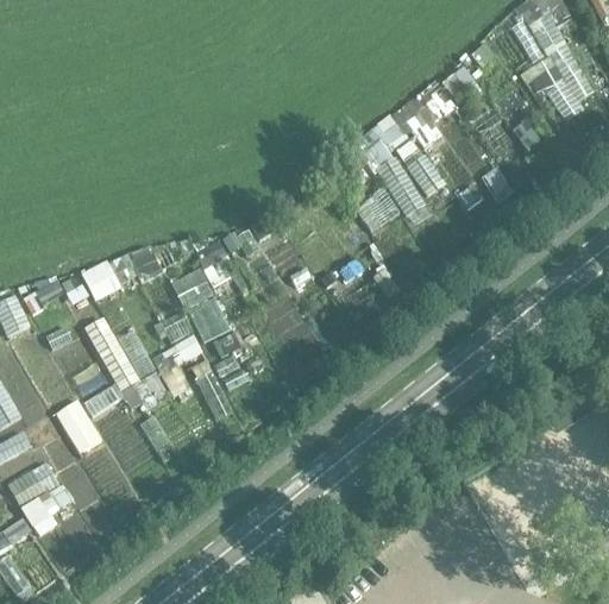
[(590,0),(600,19),(608,14),(601,0),(590,0)]
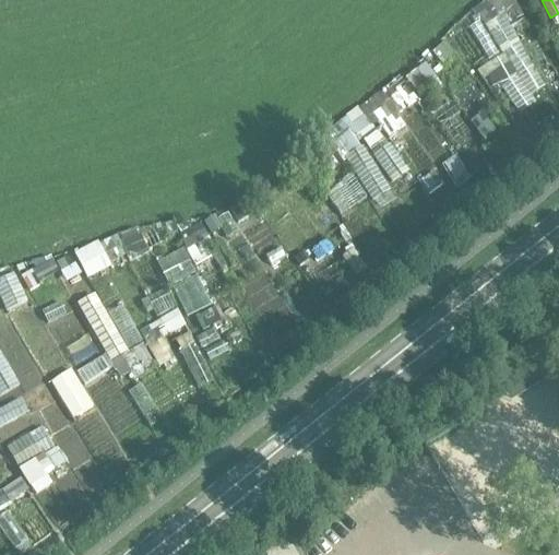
[(480,20),(470,26),(488,57),(499,50),(480,20)]
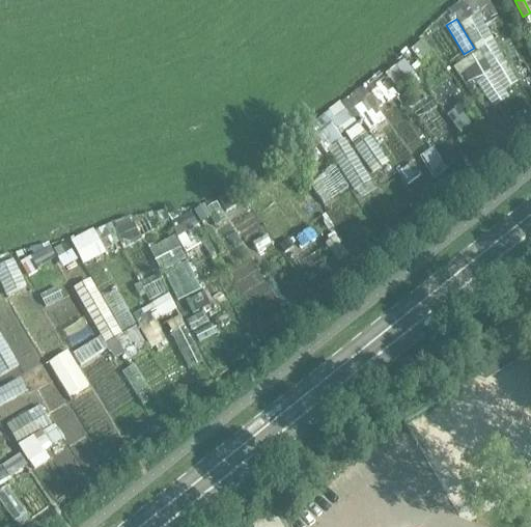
[(420,37),(410,49),(421,59),(431,49),(420,37)]
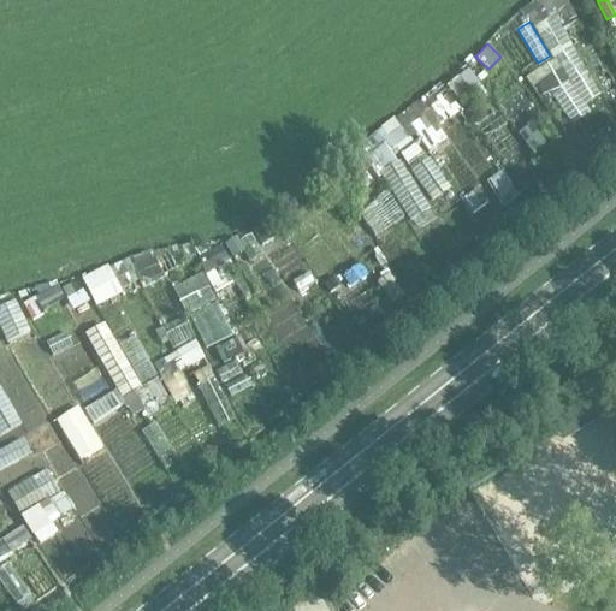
[(556,55),(532,70),(548,95),(572,81),(556,55)]
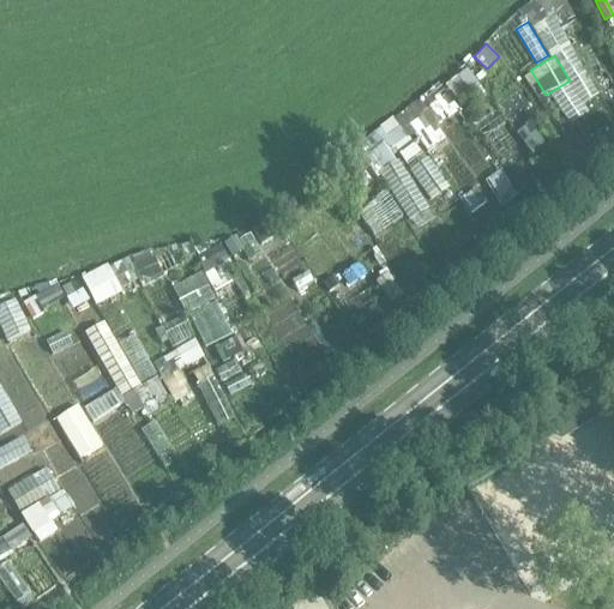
[(467,67),(446,84),(461,103),(481,86),(467,67)]
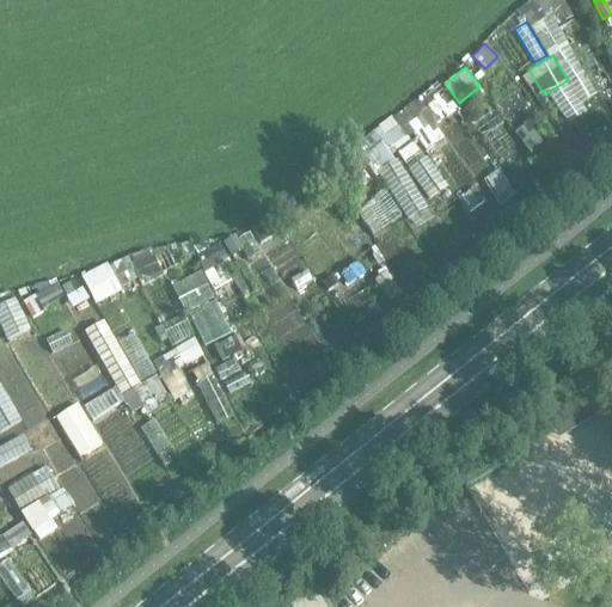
[(416,97),(398,111),(411,130),(426,148),(444,135),(416,97)]
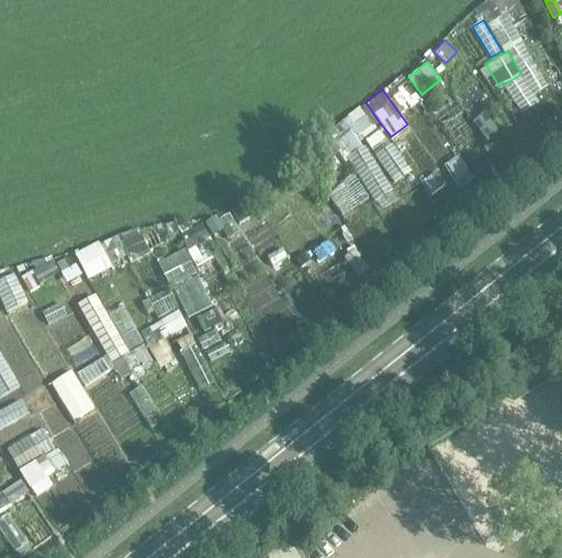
[(366,102),(327,131),(347,156),(363,145),(359,141),(363,137),(371,146),(384,136),(373,123),(378,120),(366,102)]
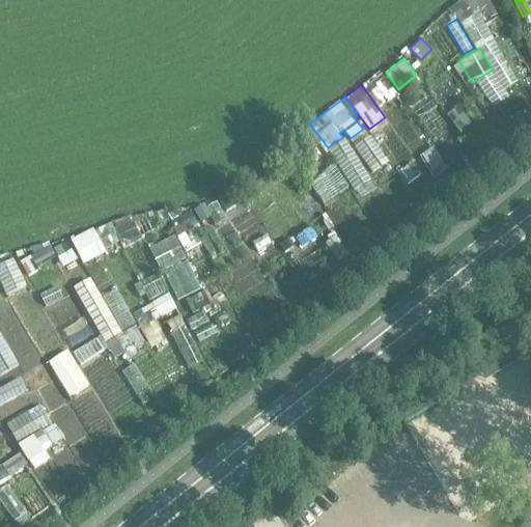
[(457,105),(447,113),(459,130),(470,122),(457,105)]
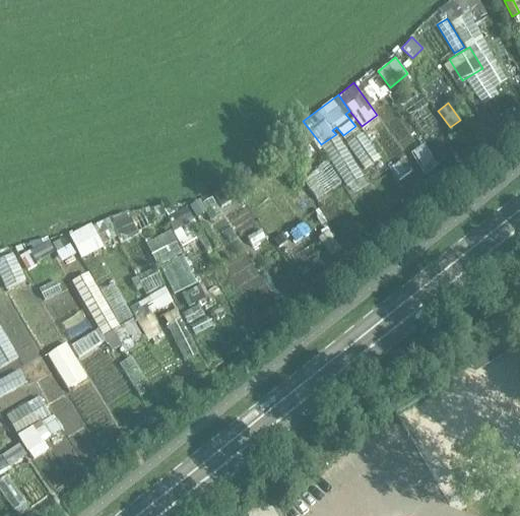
[(224,188),(214,194),(221,206),(232,199),(224,188)]
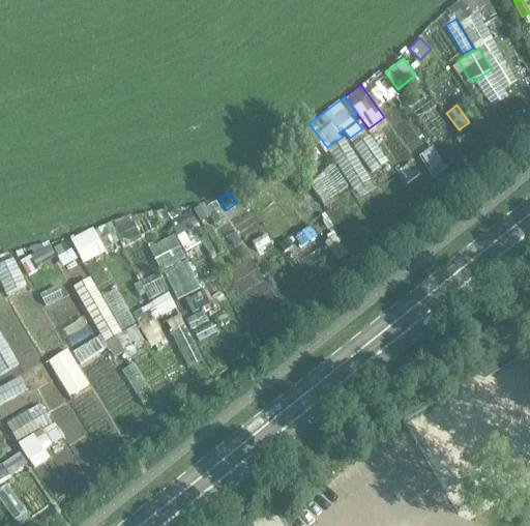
[(203,202),(194,208),(201,221),(201,220),(210,214),(203,202)]
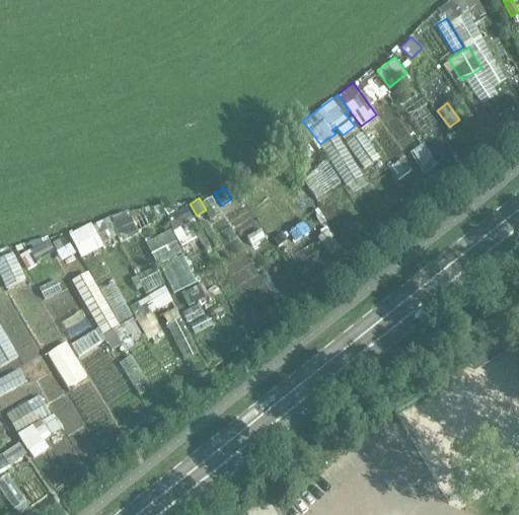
[(187,205),(166,216),(173,229),(194,218),(187,205)]
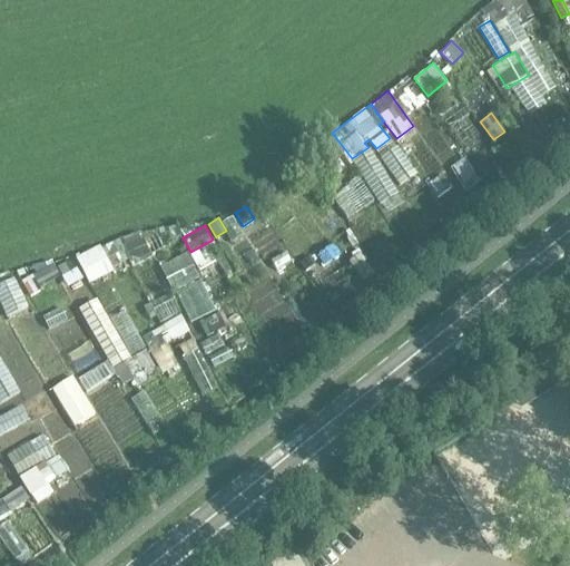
[(140,230),(119,237),(129,257),(128,259),(131,264),(151,256),(140,230)]
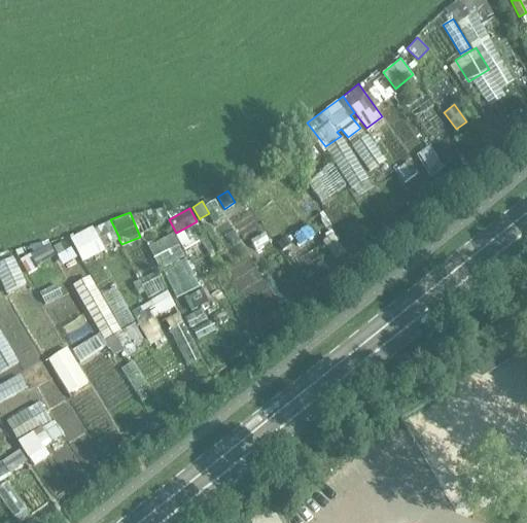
[(110,219),(94,228),(103,247),(118,239),(119,238),(110,219)]
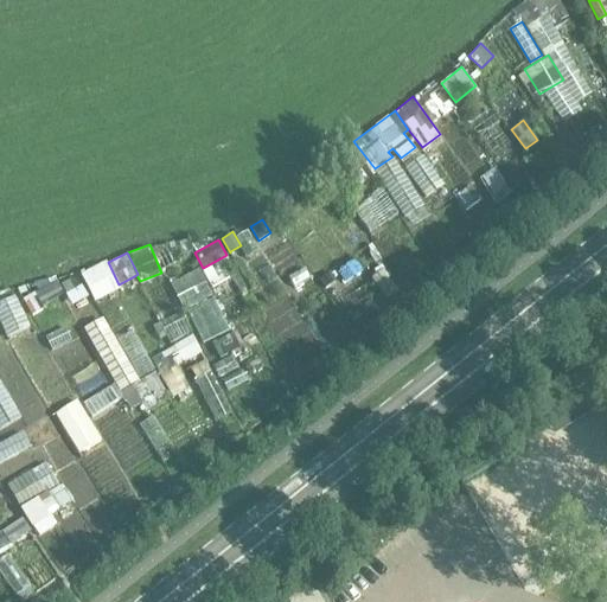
[(106,260),(81,273),(95,300),(120,287),(119,285),(108,262),(106,260)]
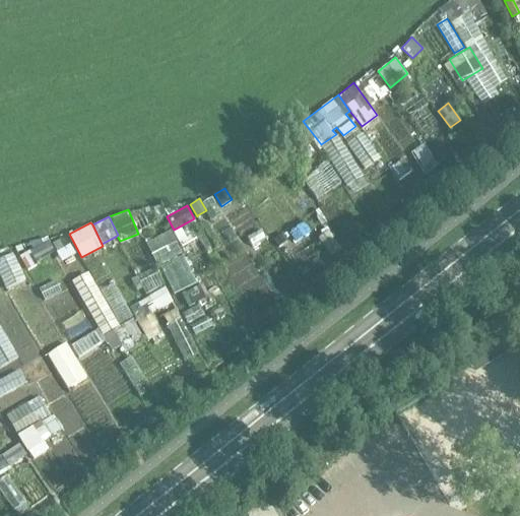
[(328,230),(318,237),(330,255),(340,248),(328,230)]
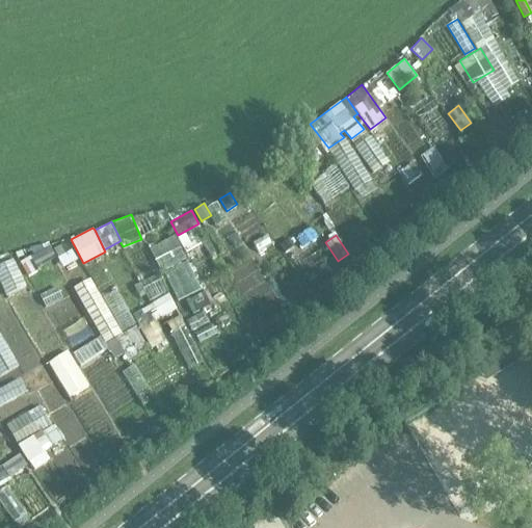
[(67,240),(53,247),(64,266),(77,259),(67,240)]
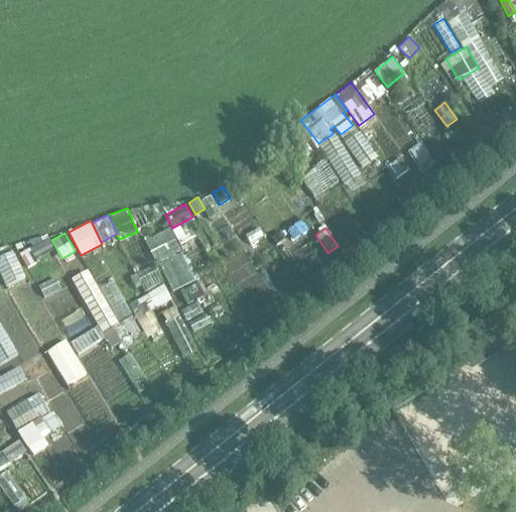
[(48,238),(29,247),(35,258),(53,249),(48,238)]
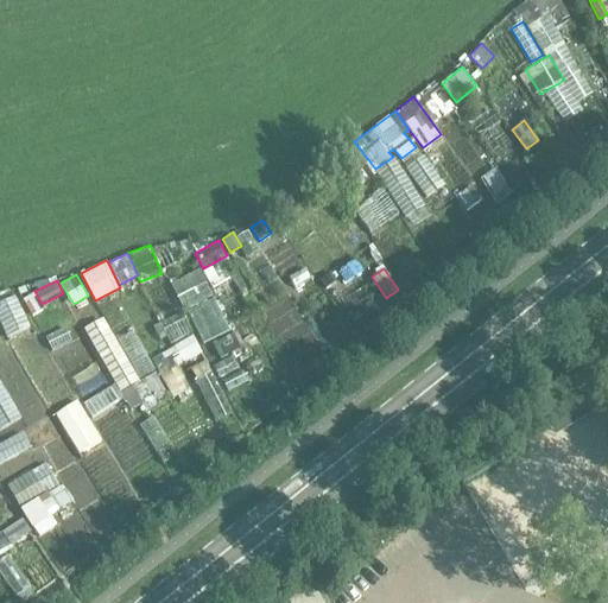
[(215,292),(189,305),(207,340),(233,327),(215,292)]
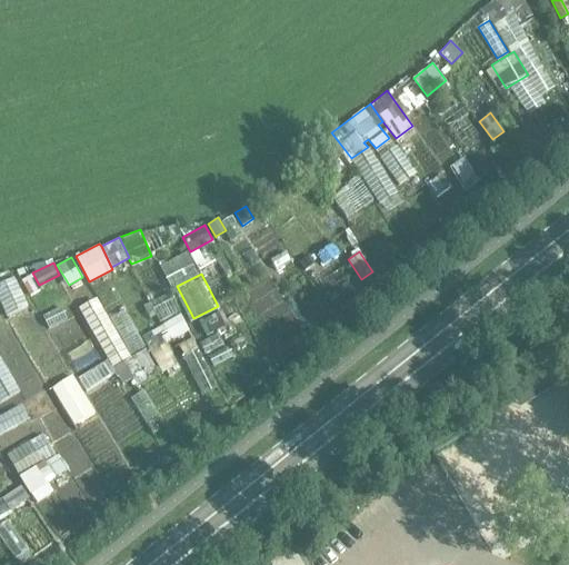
[(180,313),(141,335),(150,350),(189,328),(180,313)]
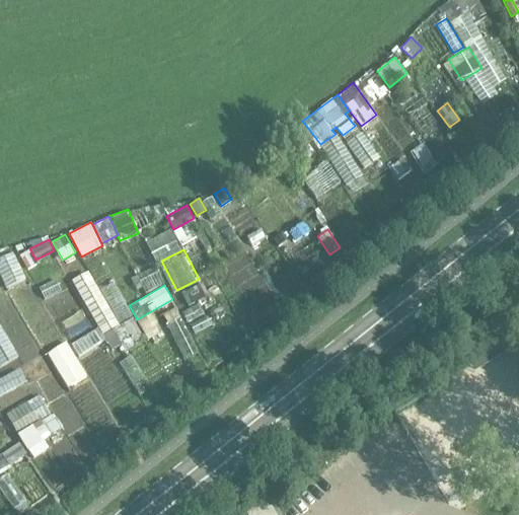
[(175,306),(163,312),(167,321),(179,315),(175,306)]
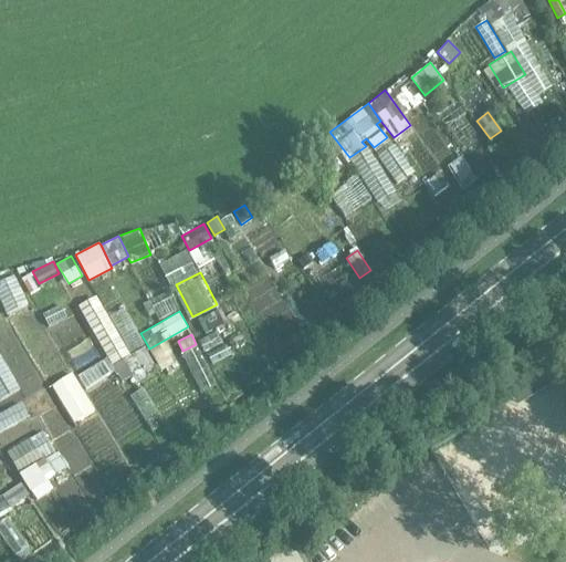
[(144,345),(133,352),(146,375),(157,368),(144,345)]
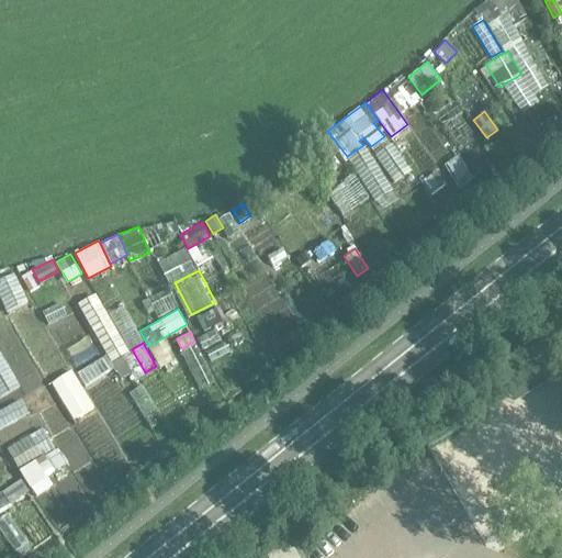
[(0,346),(0,394),(22,381),(0,346)]
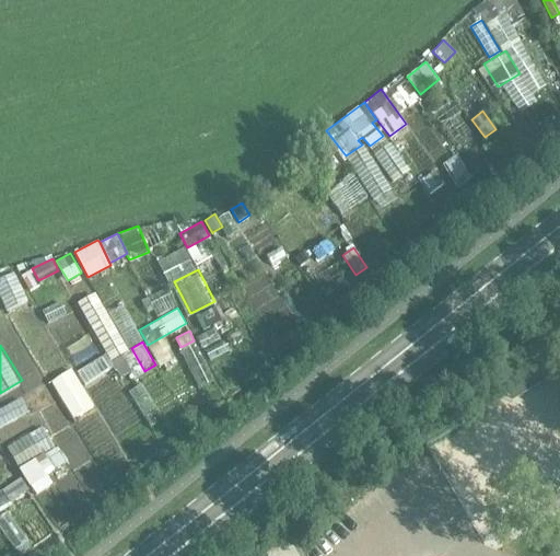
[(131,348),(120,355),(129,370),(135,379),(146,372),(144,371),(131,348)]
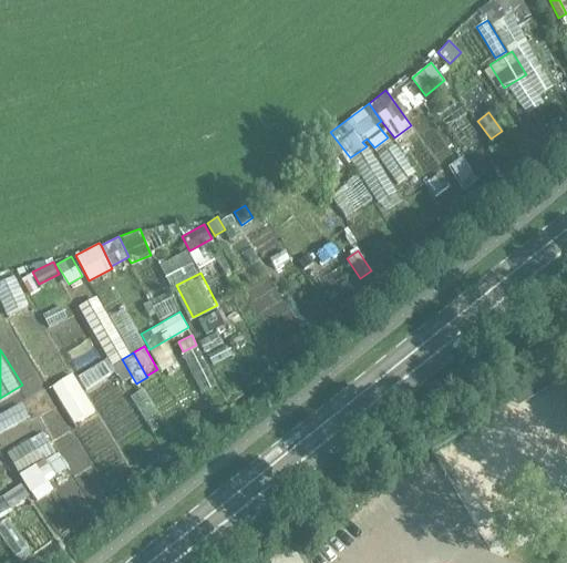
[(122,359),(112,365),(122,380),(131,375),(122,359)]
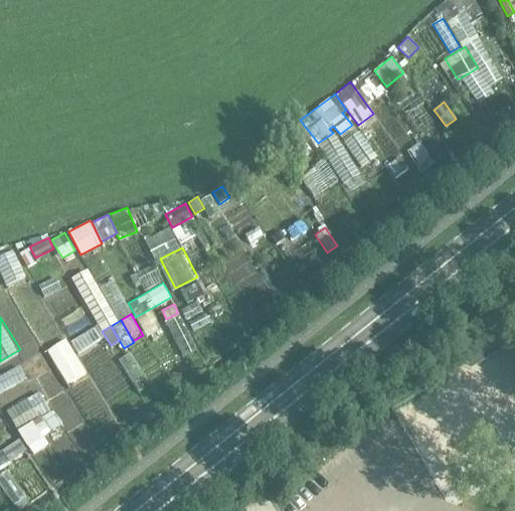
[(494,337),(484,343),(490,353),(501,347),(498,343),(505,338),(502,333),(495,337),(494,337)]
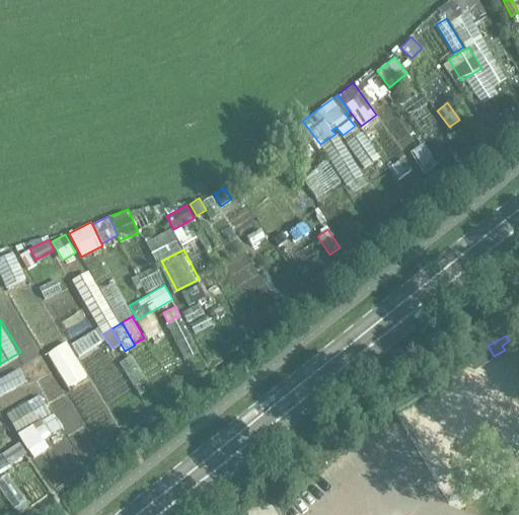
[(66,341),(47,352),(67,385),(86,374),(66,341)]
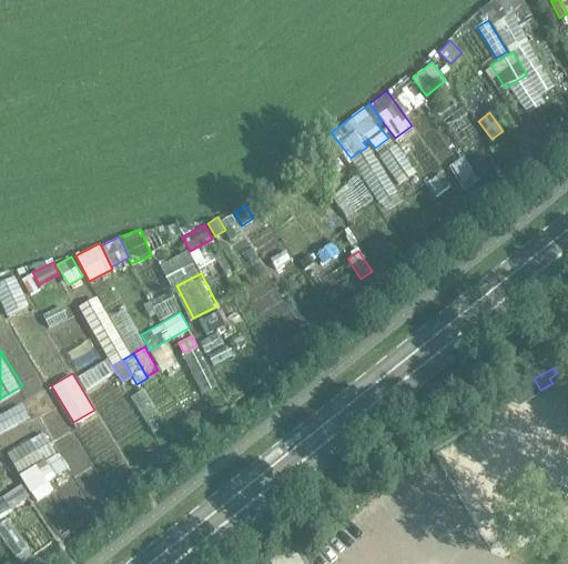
[(0,430),(30,413),(22,400),(0,412),(0,430)]
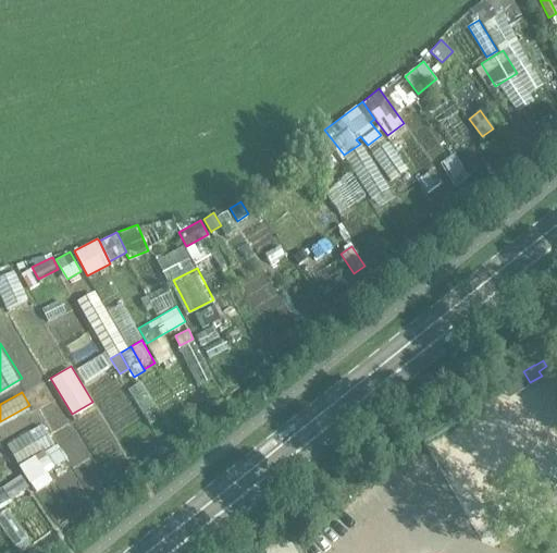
[(35,455),(20,466),(31,483),(46,472),(35,455)]
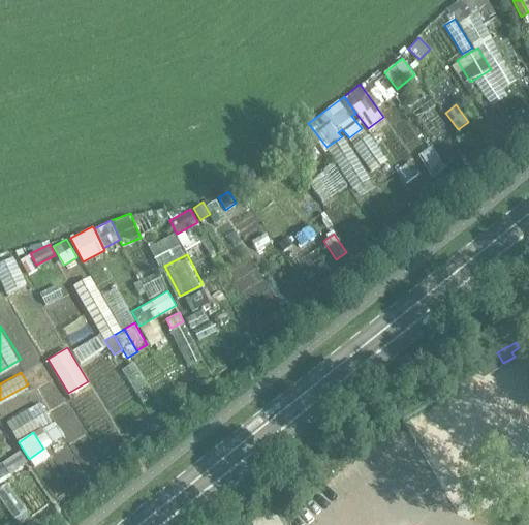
[(2,462),(0,463),(0,479),(9,473),(2,462)]
